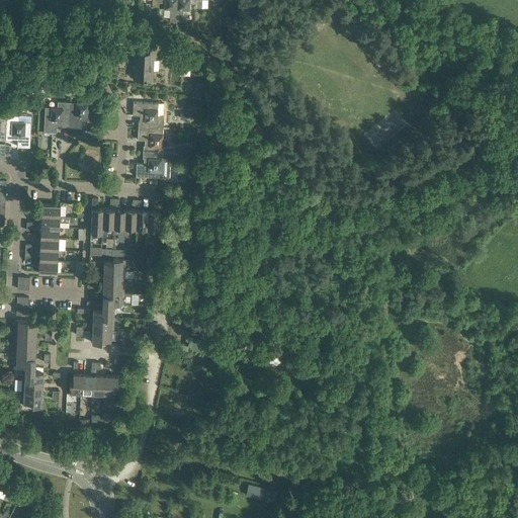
[(170,20),(176,20),(177,0),(158,0),(159,1),(165,1),(164,7),(170,8),(170,20)]
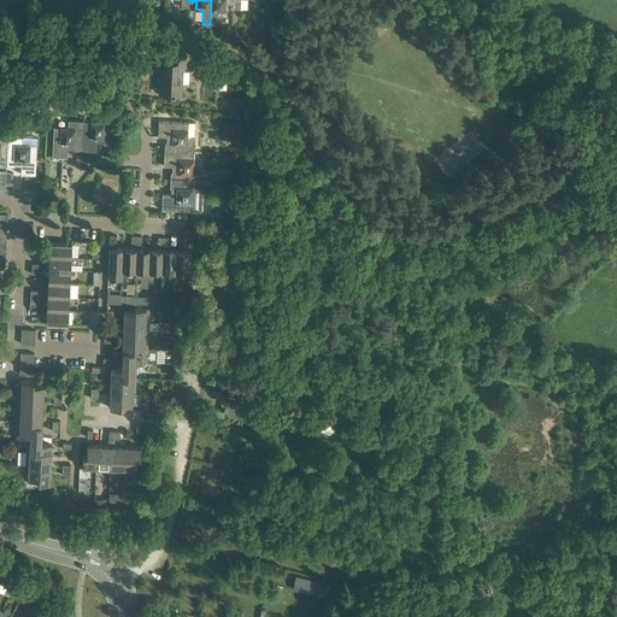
[(225,3),(233,4),(231,0),(211,0),(210,24),(218,24),(218,10),(225,10),(225,3)]
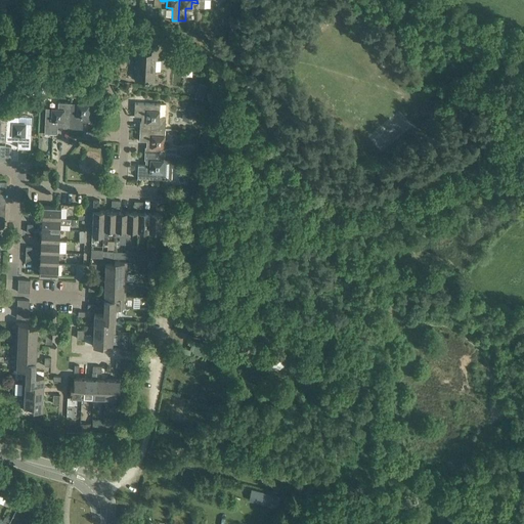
[(145,52),(137,52),(135,79),(154,80),(155,53),(158,53),(159,46),(146,45),(145,52)]
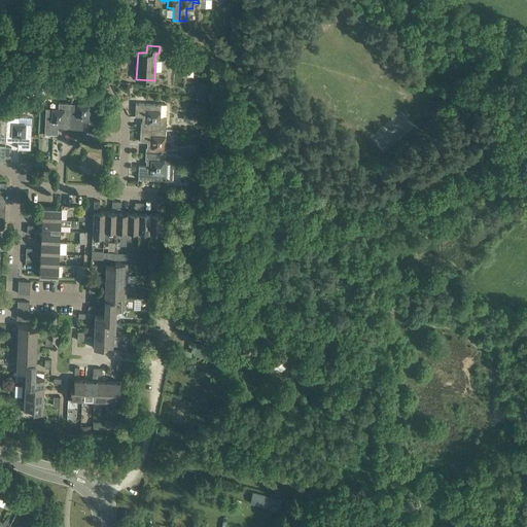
[(72,84),(60,84),(59,93),(72,93),(72,84)]
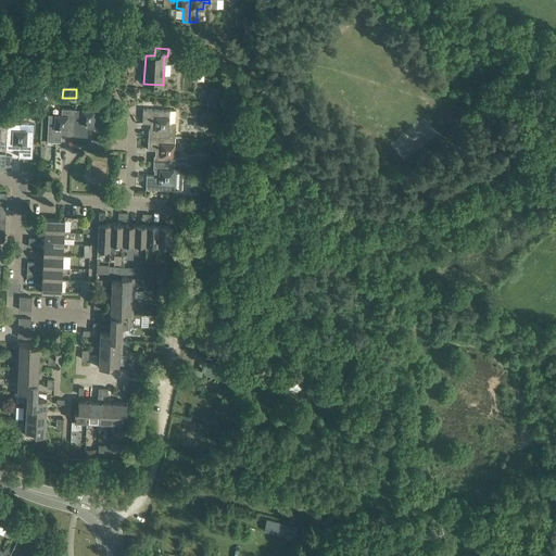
[(218,93),(211,91),(207,103),(215,105),(218,93)]
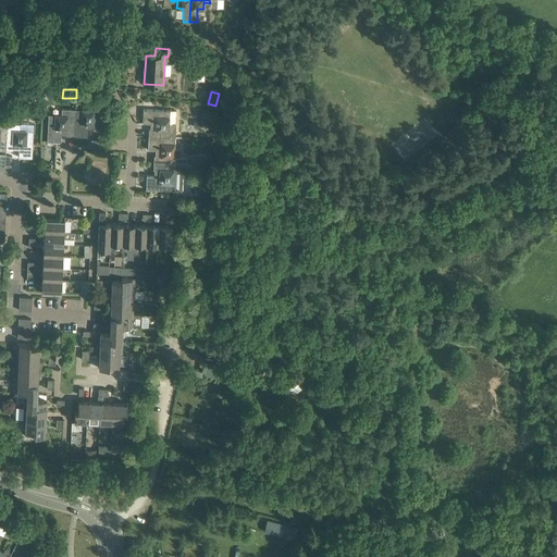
[(75,109),(74,136),(87,136),(88,128),(94,130),(94,131),(101,131),(102,103),(88,103),(88,109),(75,109)]
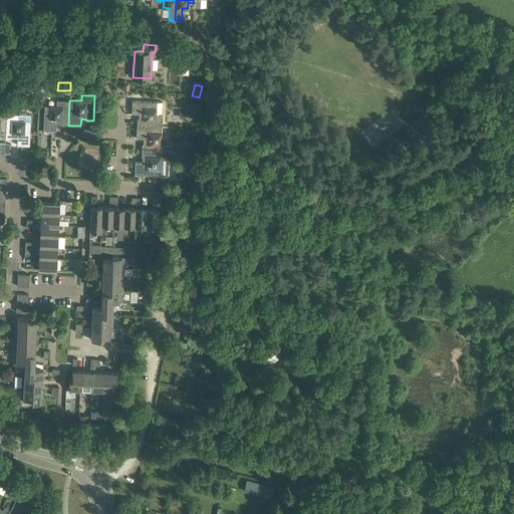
[(68,125),(69,100),(56,99),(56,105),(45,104),(43,130),(56,131),(56,123),(62,123),(62,124),(68,125)]
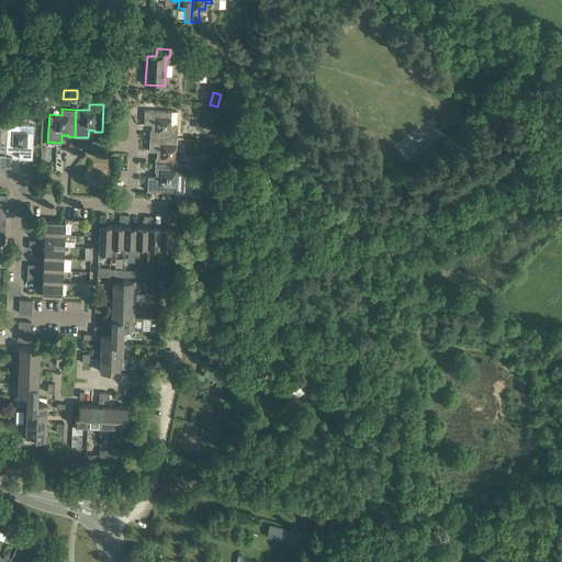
[(150,137),(177,138),(178,125),(171,124),(171,111),(145,110),(144,124),(152,124),(152,130),(150,130),(150,137)]
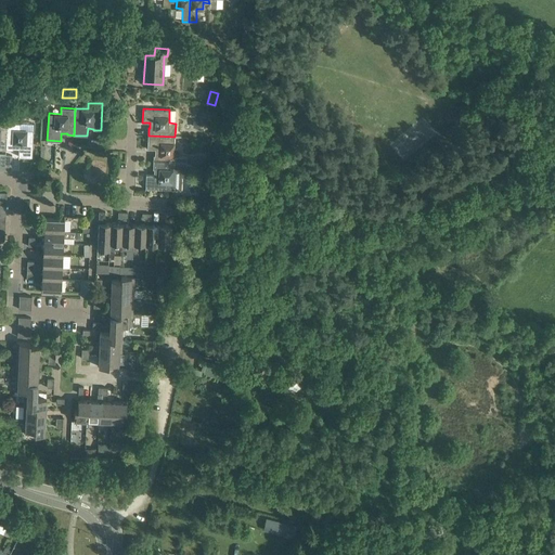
[(8,121),(5,149),(13,150),(13,149),(18,149),(18,156),(33,157),(34,129),(21,129),(21,123),(8,121)]
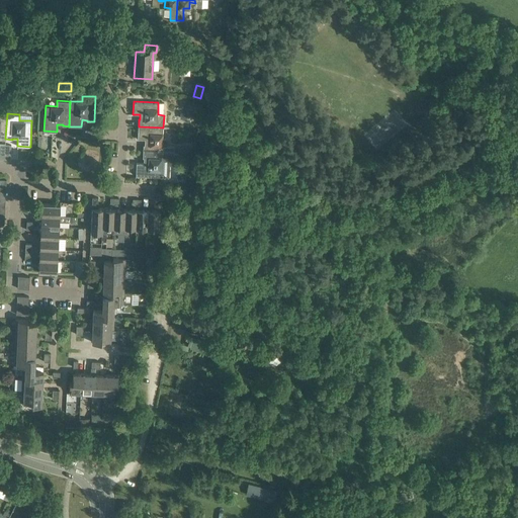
[(144,145),(143,151),(174,153),(175,146),(163,146),(163,127),(139,126),(138,139),(145,140),(145,145),(144,145)]
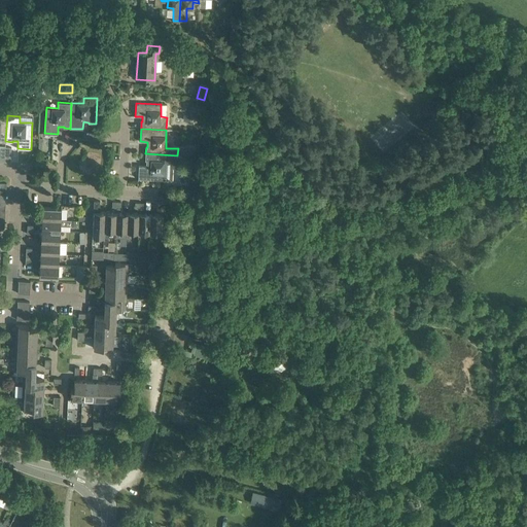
[(180,155),(177,155),(145,153),(145,166),(139,166),(138,178),(172,180),(173,168),(179,168),(182,155),(180,155)]
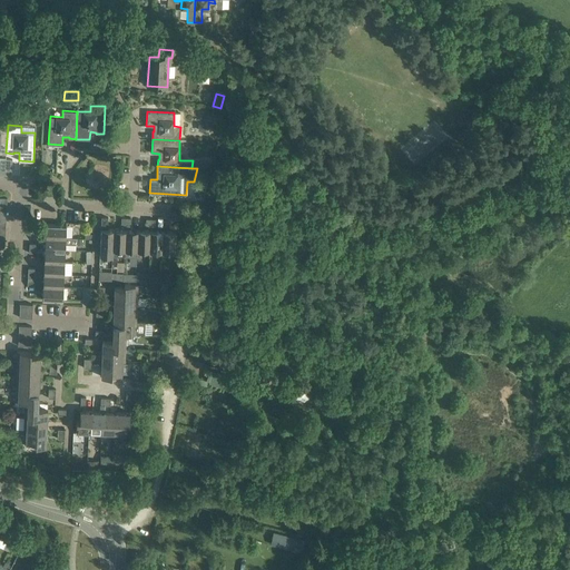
[(46,224),(46,236),(66,237),(66,225),(46,224)]
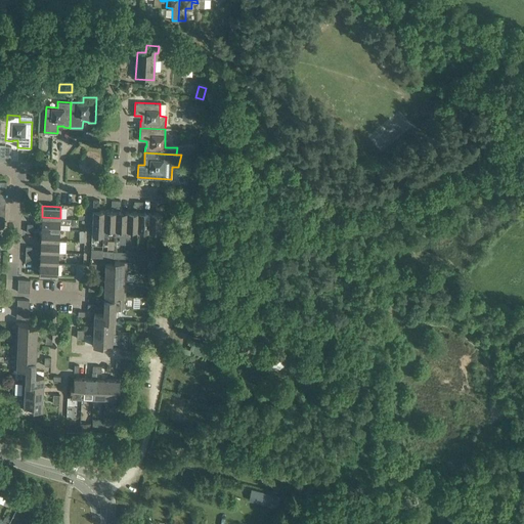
[(103,234),(104,210),(93,210),(92,234),(103,234)]
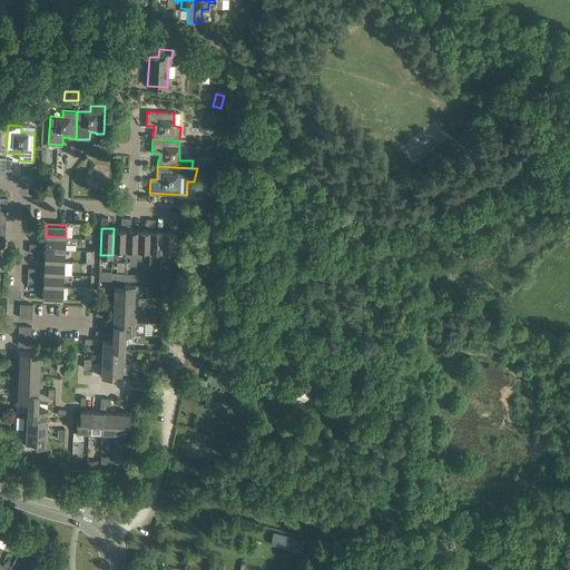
[(125,256),(126,249),(125,249),(126,229),(114,228),(112,255),(125,256)]
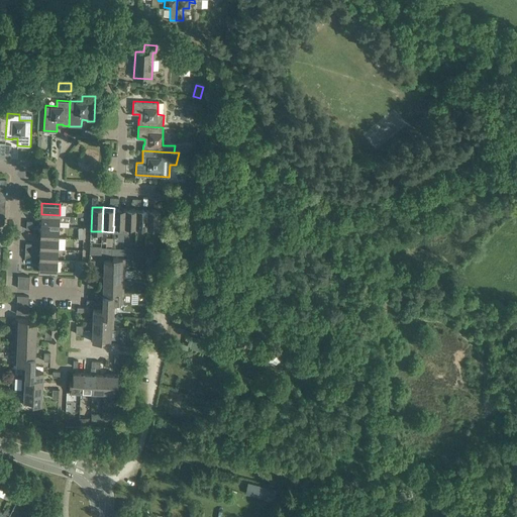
[(124,232),(124,226),(125,208),(114,208),(113,226),(114,226),(113,232),(124,232)]
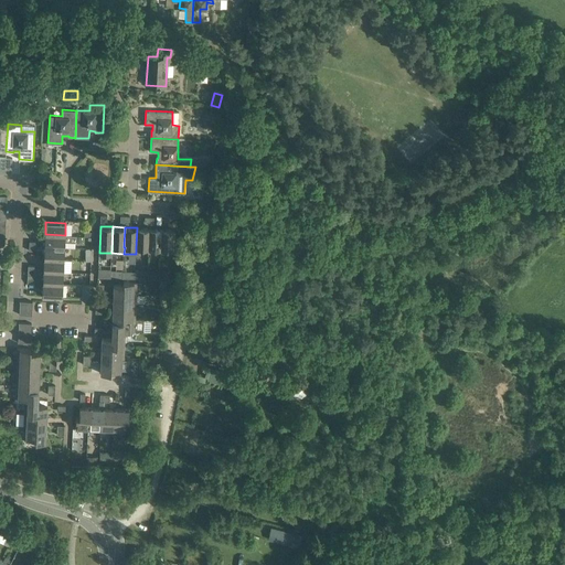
[(137,227),(136,247),(148,248),(149,228),(137,227)]
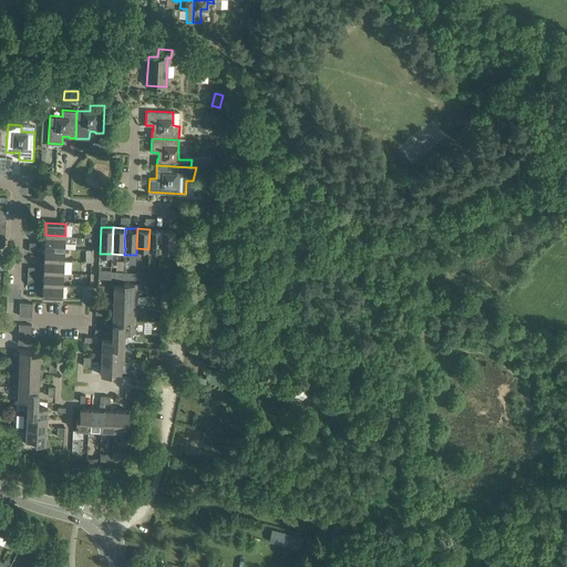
[(148,249),(161,249),(162,229),(150,229),(148,249)]
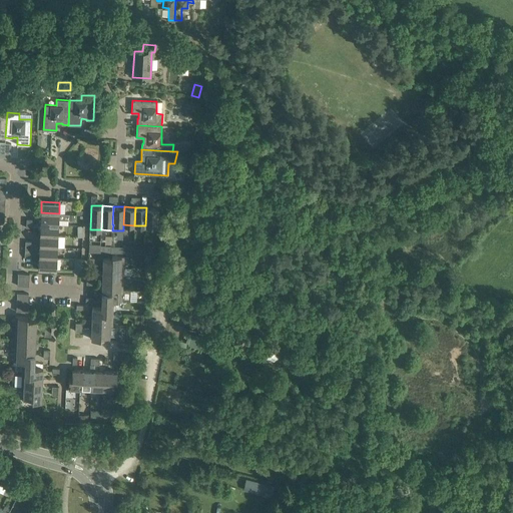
[(146,207),(145,225),(157,226),(157,208),(146,207)]
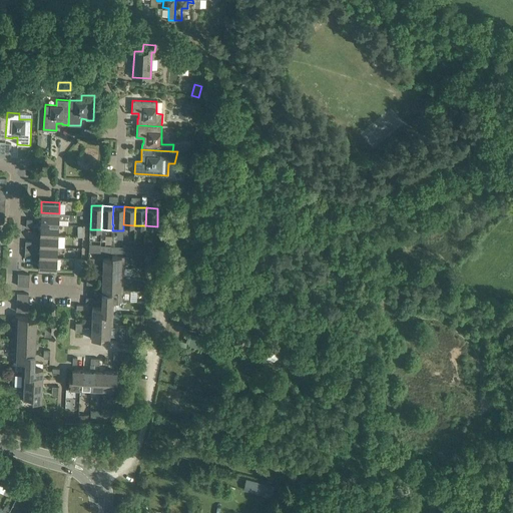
[(59,213),(41,212),(40,223),(58,224),(59,219),(69,219),(69,214),(59,213)]
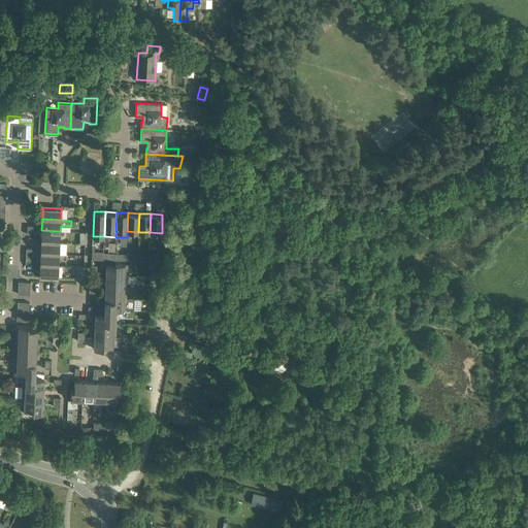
[(41,241),(60,242),(60,231),(41,230),(41,241)]
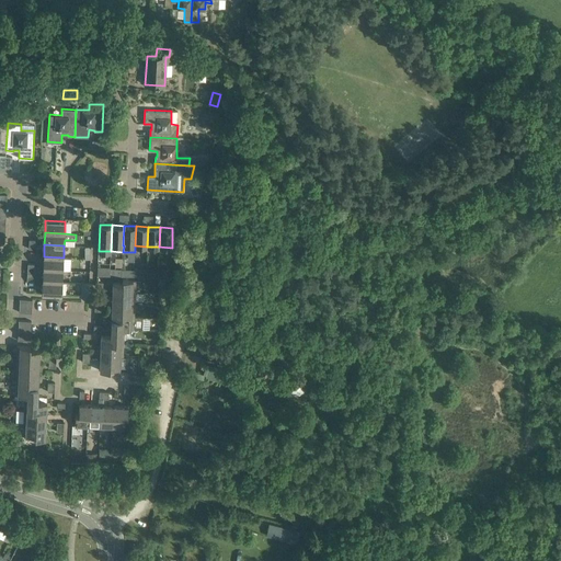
[(44,256),(43,268),(63,270),(64,258),(44,256)]
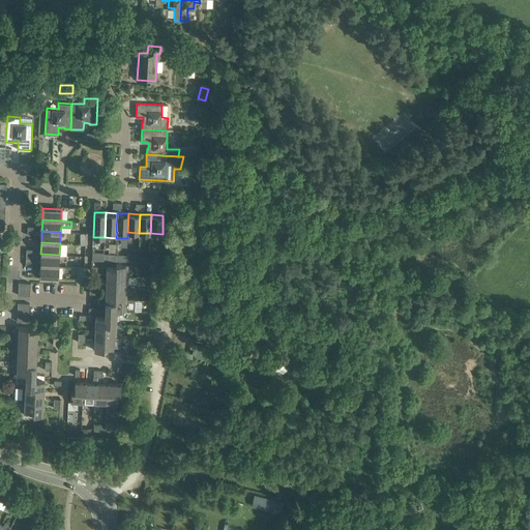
[(59,266),(59,255),(40,254),(40,265),(59,266)]
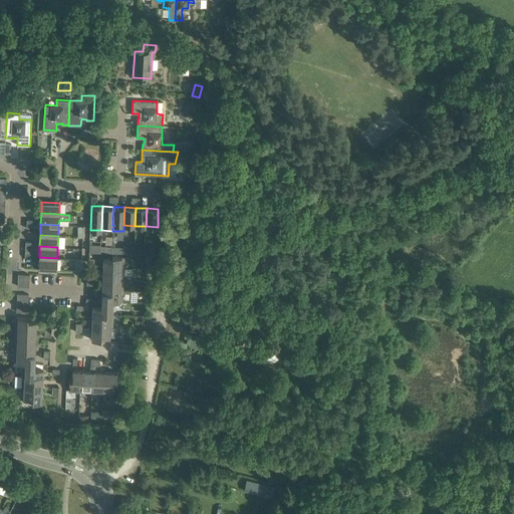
[(103,259),(103,267),(123,268),(124,256),(112,256),(112,259),(103,259)]
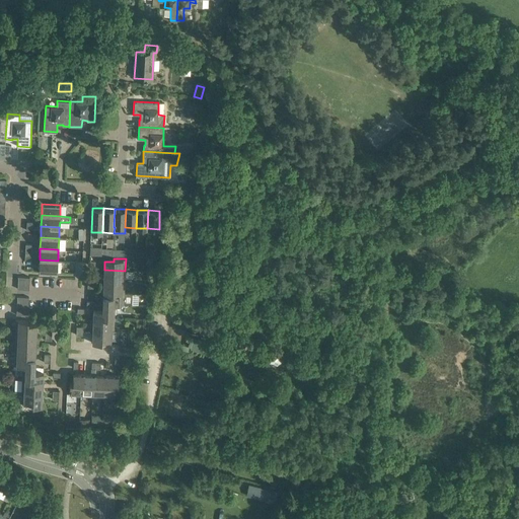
[(58,261),(40,260),(39,272),(57,273),(58,261)]
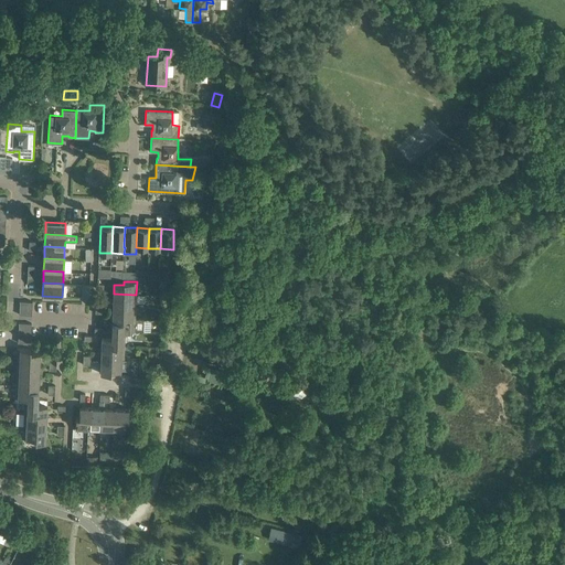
[(136,295),(114,294),(113,309),(123,309),(123,306),(136,307),(136,302),(146,302),(146,295),(136,295)]
